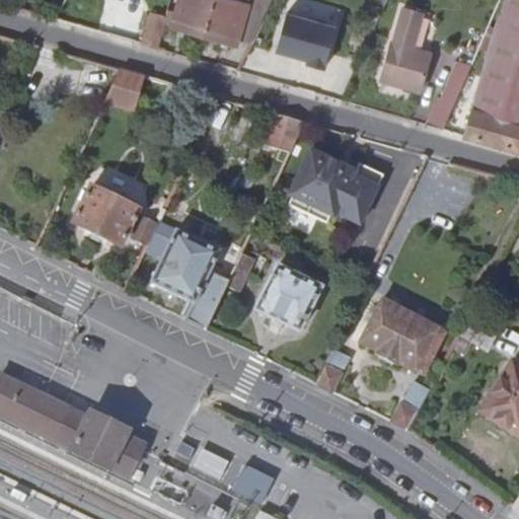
[(179,0),(171,26),(204,35),(214,0),(179,0)]
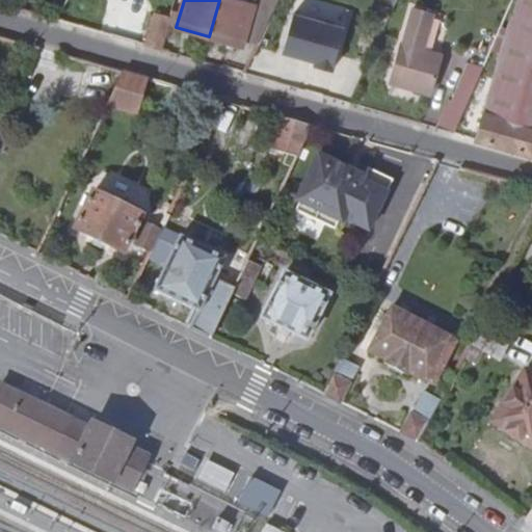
[(244,32),(251,5),(234,0),(219,0),(209,36),(240,46),(242,40),(244,32)]
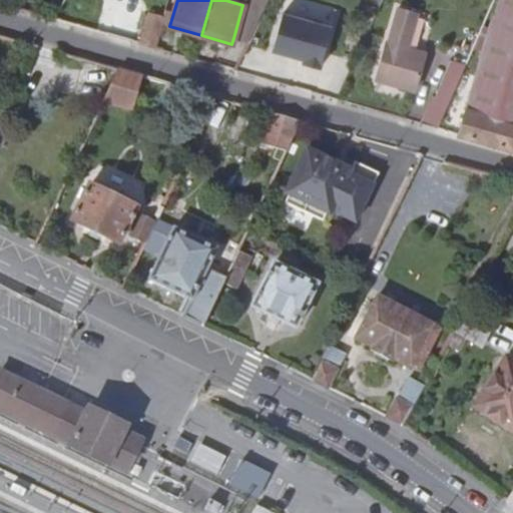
[(331,25),(335,10),(299,0),(287,0),(284,12),(331,25)]
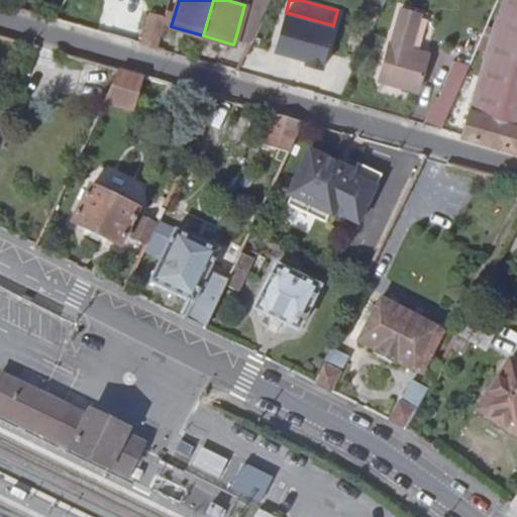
[(375,0),(373,4),(382,8),(386,0),(375,0)]
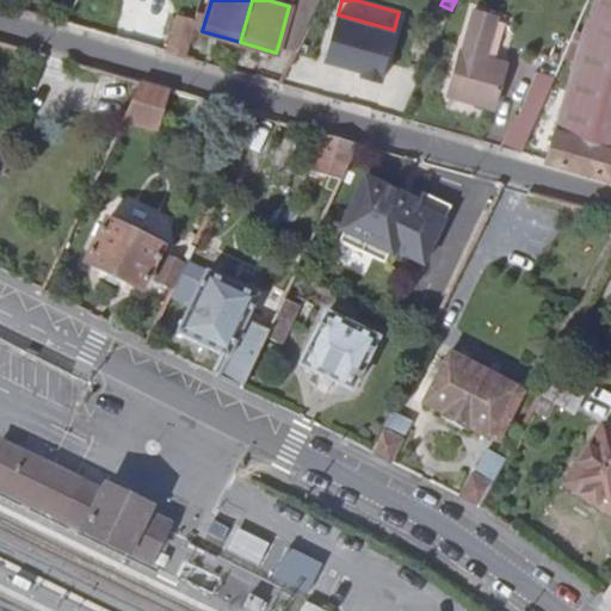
[(610,0),(593,0),(572,78),(547,161),(610,179),(610,0)]
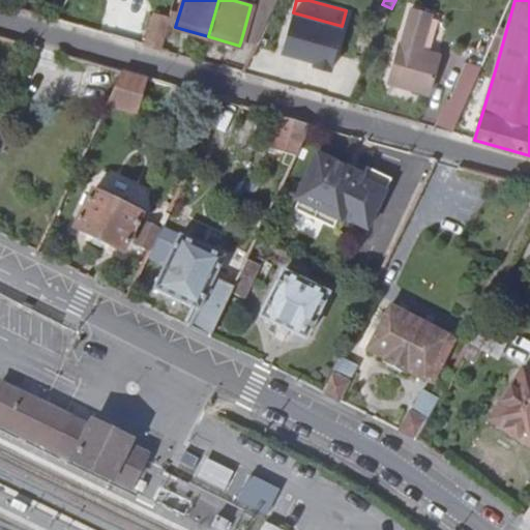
[(260,36),(272,11),(251,5),(243,32),(260,36)]
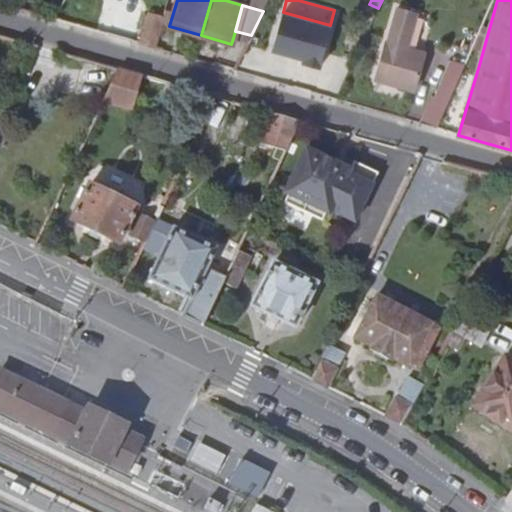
[(410,10),(379,78),(414,96),(432,59),(413,50),(428,18),(410,10)]
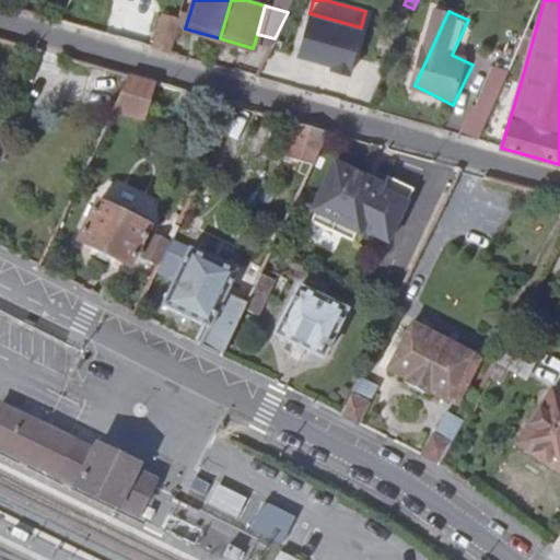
[(165,14),(153,49),(168,54),(179,18),(178,18),(165,14)]
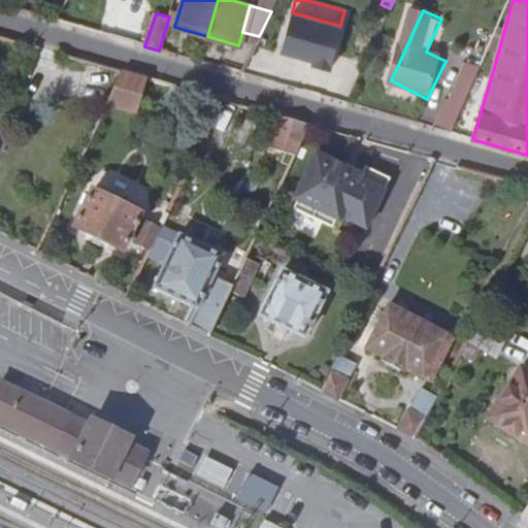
[(291,15),(281,53),(314,62),(312,67),(329,72),(340,30),(291,15)]
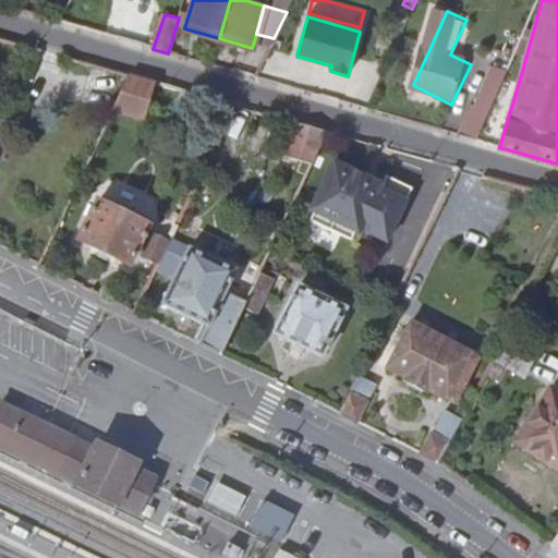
[(256,34),(254,41),(270,46),(274,38),(256,34)]
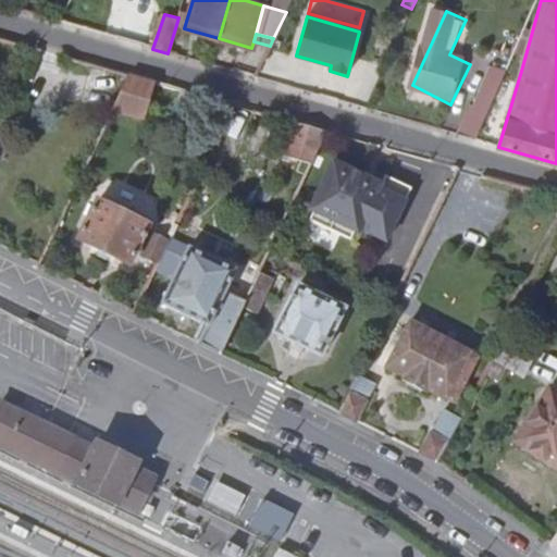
[(455,135),(475,140),(505,72),(492,67),(474,107),(470,104),(455,135)]
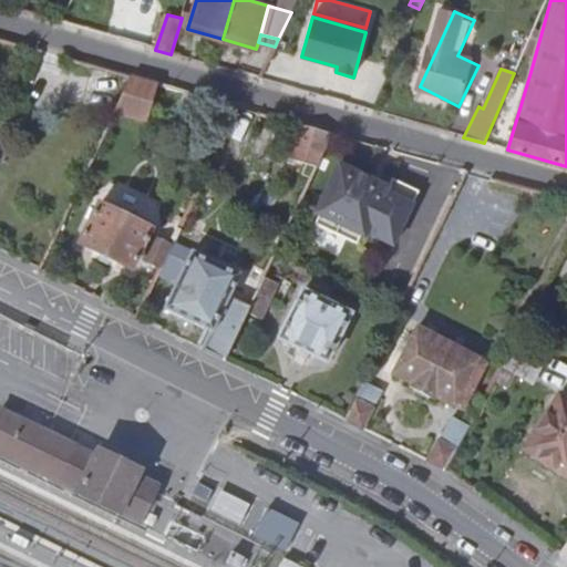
[(154,82),(132,76),(115,111),(146,123),(154,82)]
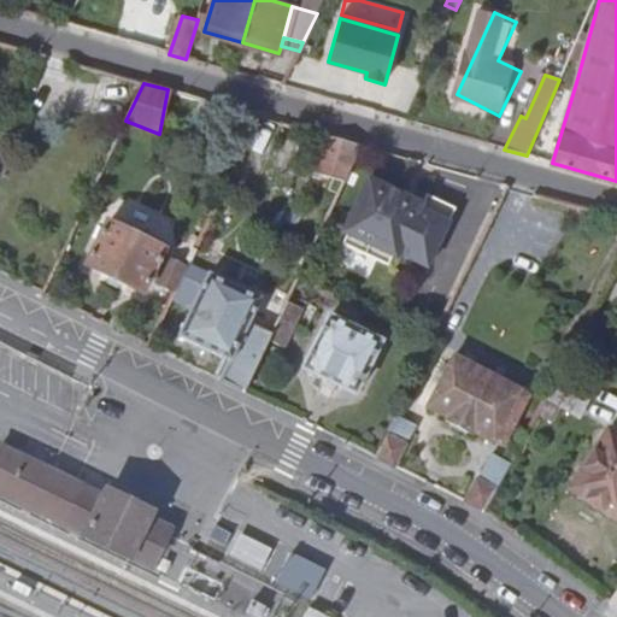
[(311,170),(345,186),(363,146),(327,135),(311,170)]
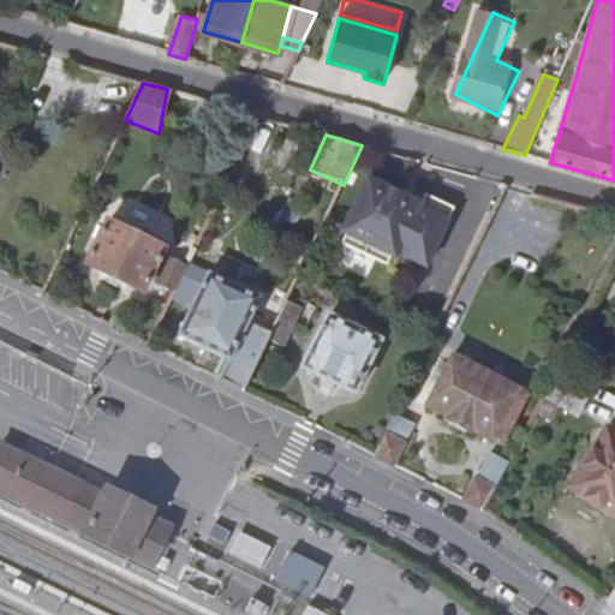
[(368,174),(342,228),(346,231),(342,240),(388,262),(393,252),(396,255),(399,250),(428,263),(455,204),(425,191),(422,199),(368,174)]
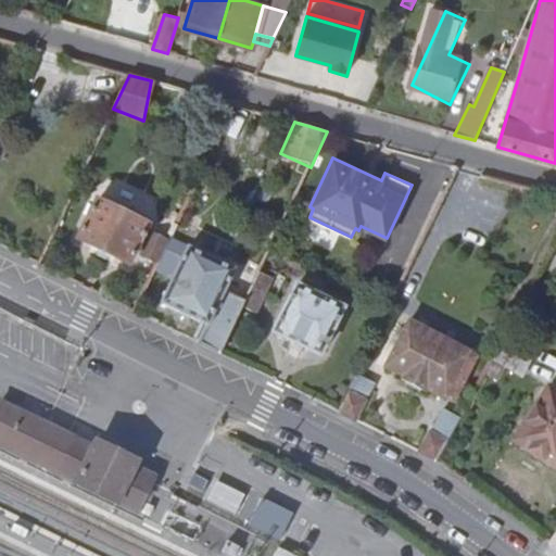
[(128,266),(147,226),(97,201),(77,241),(128,266)]
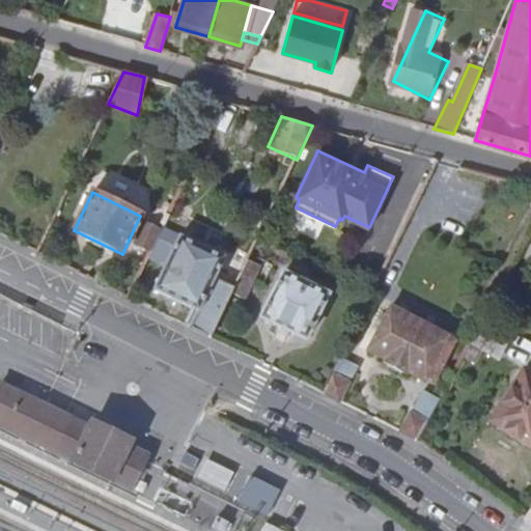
[(144,246),(152,250),(163,228),(155,225),(144,246)]
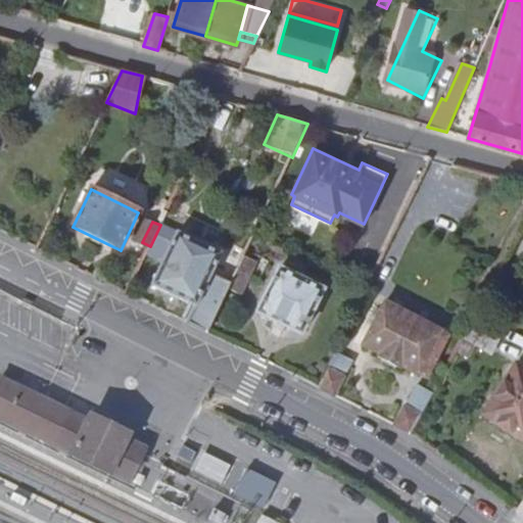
[(214,275),(224,252),(161,223),(160,225),(150,246),(146,253),(163,262),(152,285),(194,305),(187,321),(209,332),(230,288),(232,284),(214,275)]
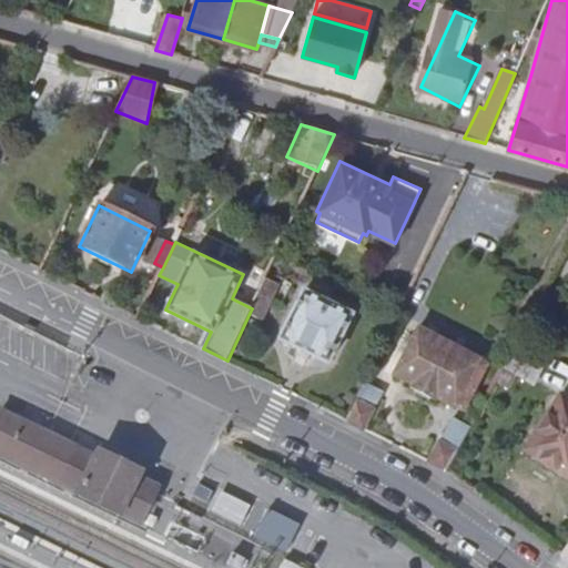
[(265,293),(272,280),(266,277),(252,308),(250,313),(263,320),(273,296),(265,293)]
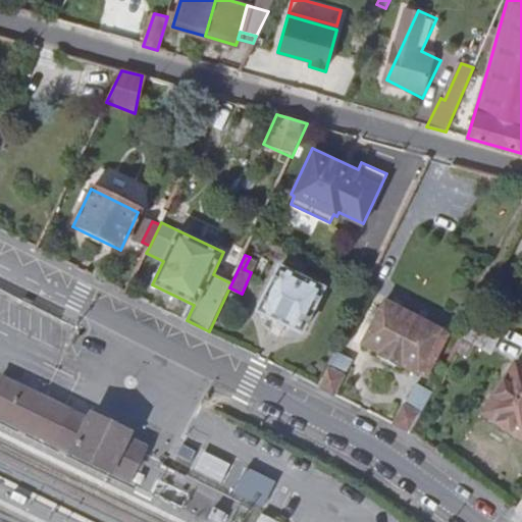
[(301,331),(325,280),(281,259),(257,309),(301,331)]
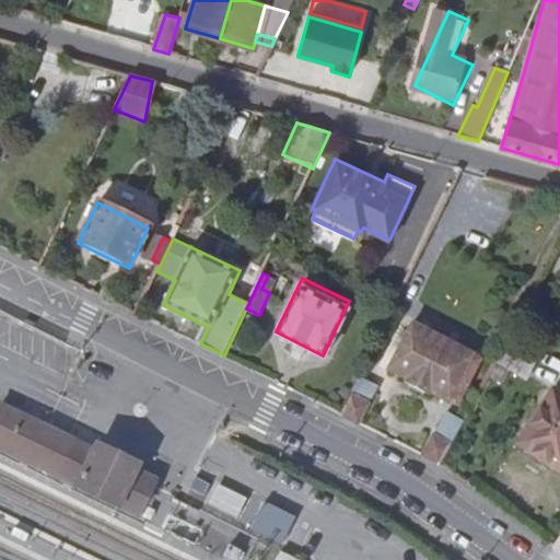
[(453,394),(476,347),(412,316),(389,363),(403,370),(401,373),(427,386),(429,382),(453,394)]
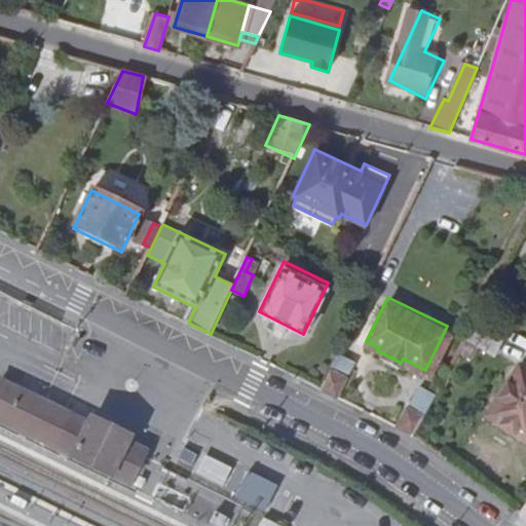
[(488,303),(481,314),(493,322),(500,310),(488,303)]
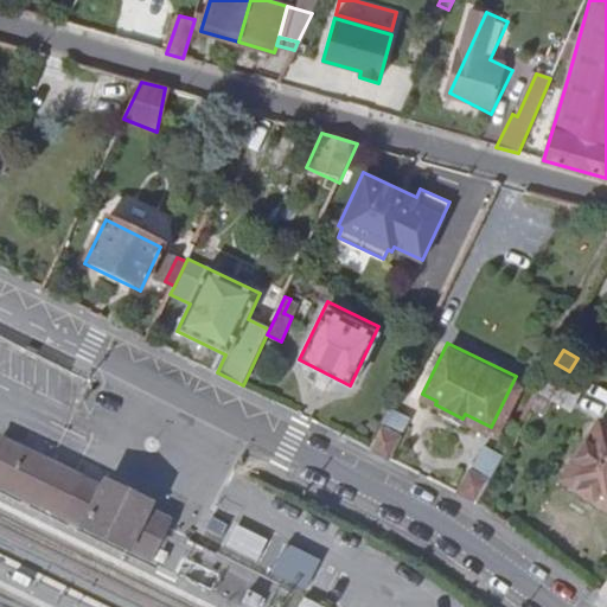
[(570,411),(587,382),(569,371),(555,363),(538,395),(553,402),(570,411)]
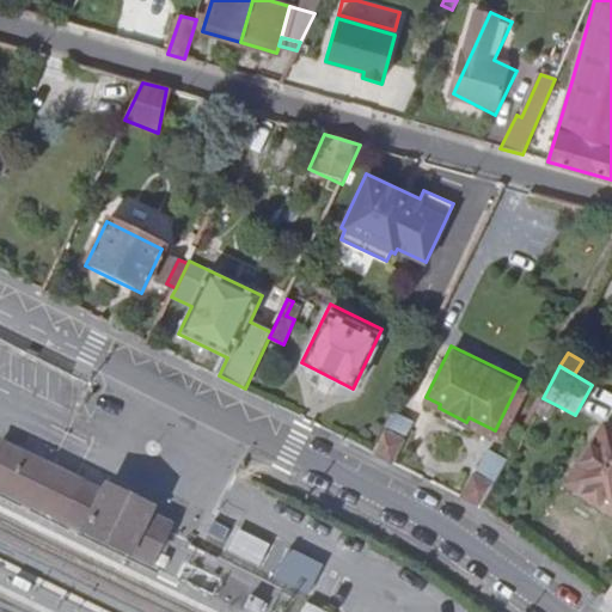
[(557,405),(543,398),(534,411),(549,420),(557,405)]
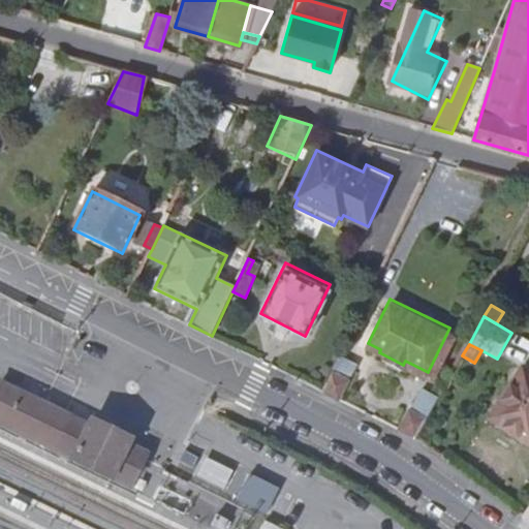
[(339,397),(355,366),(340,359),(324,390),(339,397)]
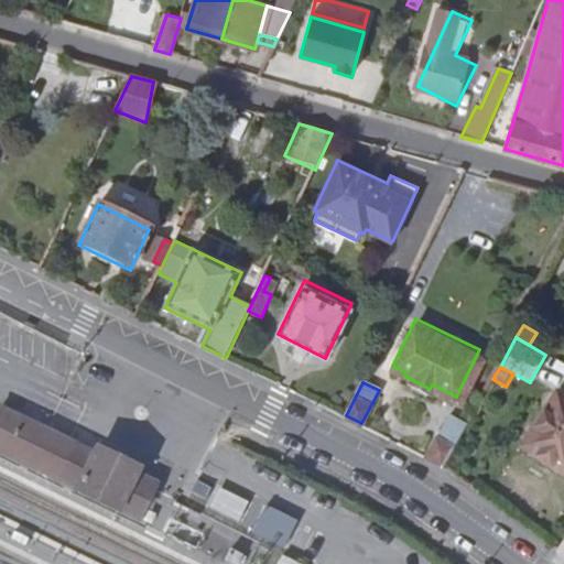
[(521,451),(563,483),(563,401),(561,399),(521,451)]
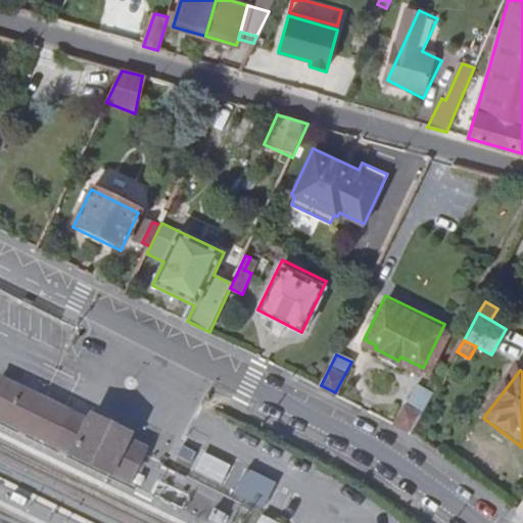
[(0,383),(0,417),(133,481),(136,475),(140,466),(145,457),(148,448),(129,439),(132,434),(111,425),(94,416),(91,421),(40,396),(3,379),(0,383)]
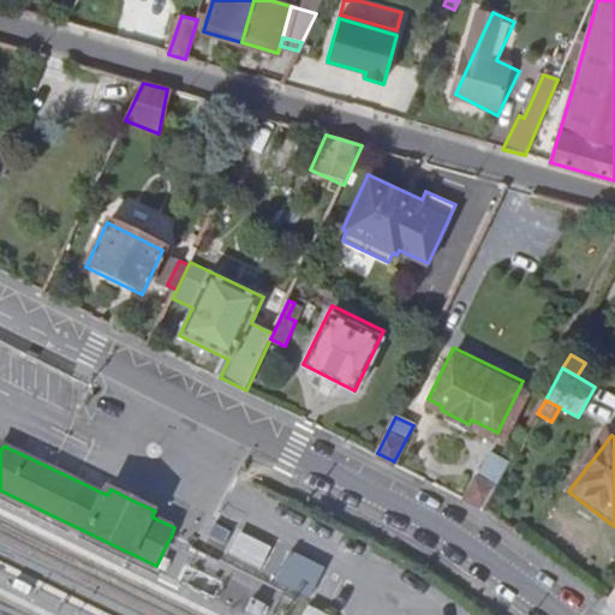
[(465,496),(484,506),(505,467),(487,458),(465,496)]
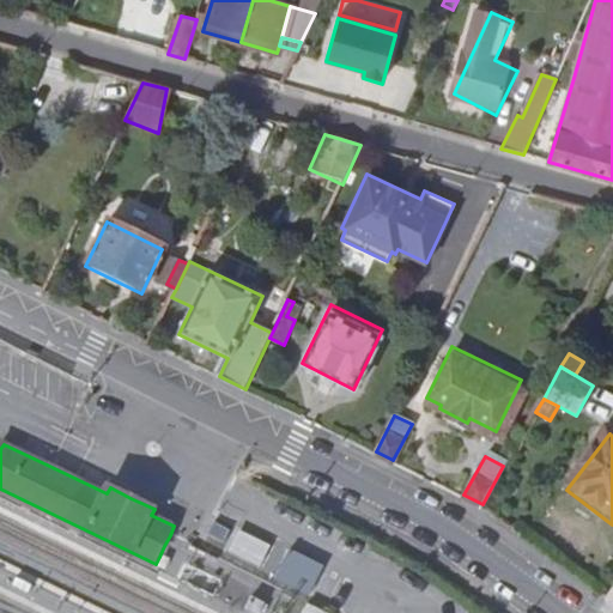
[(261,565),(271,544),(238,528),(229,548),(261,565)]
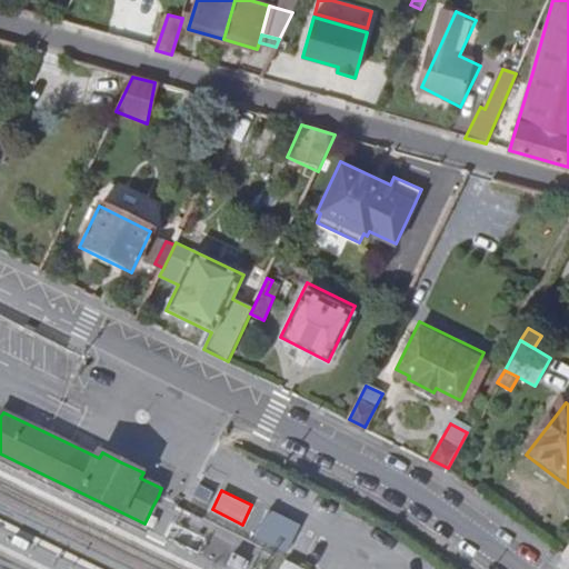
[(300,523),(267,507),(253,536),(287,551),(300,523)]
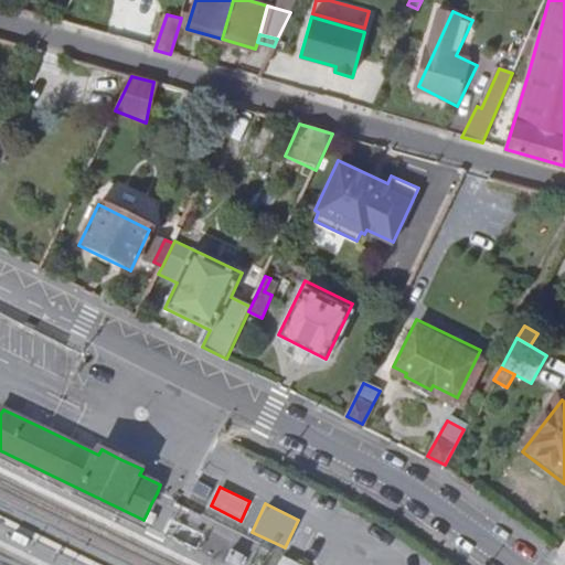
[(231,555),(227,562),(235,564),(238,564),(242,561),(244,554),(233,550),(231,555)]
